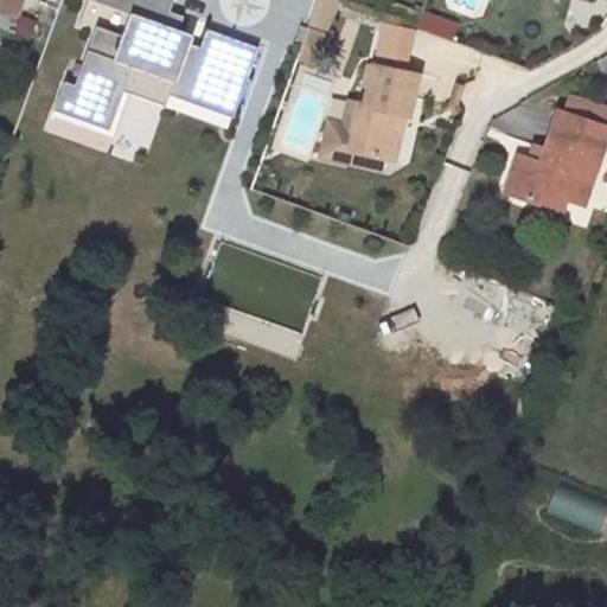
[(0,0),(0,6),(19,14),(24,0),(0,0)]
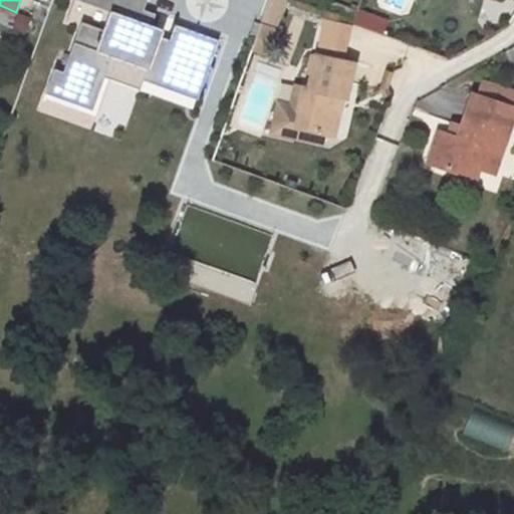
[(52,66),(36,112),(121,143),(139,91),(194,110),(219,38),(173,22),(174,20),(146,11),(149,0),(82,0),(110,10),(104,28),(81,20),(63,70),(52,66)]
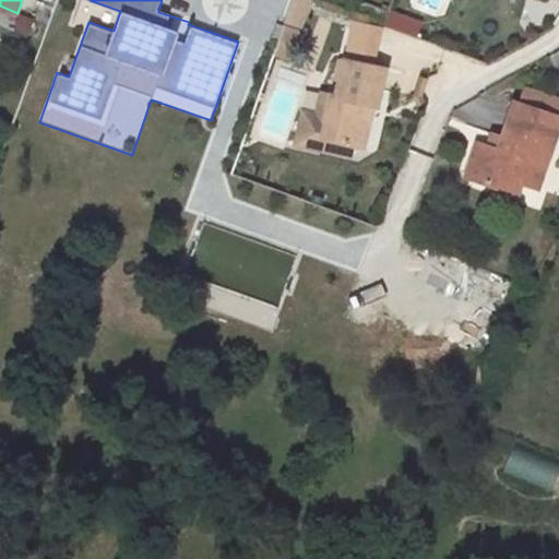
[(310,14),(316,0),(313,0),(296,0),(287,28),(298,33),(305,13),(310,14)]
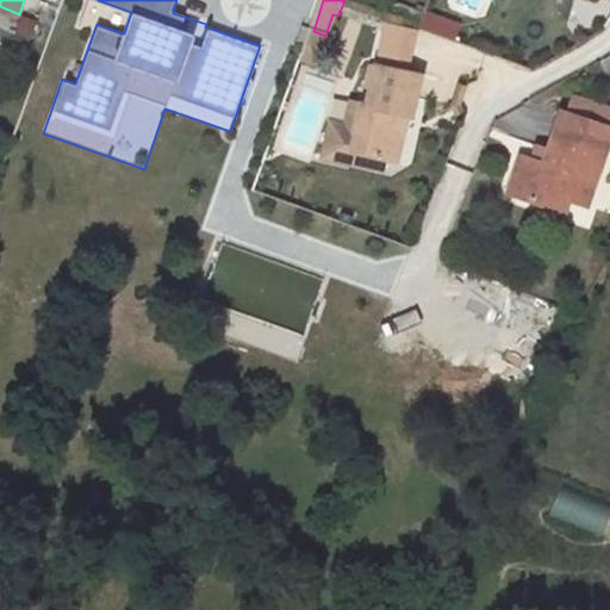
[(421,13),(416,26),(425,30),(430,16),(421,13)]
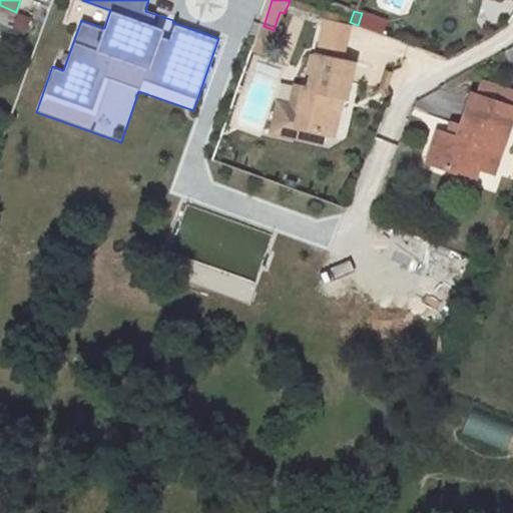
[(362,13),(358,25),(381,32),(385,21),(362,13)]
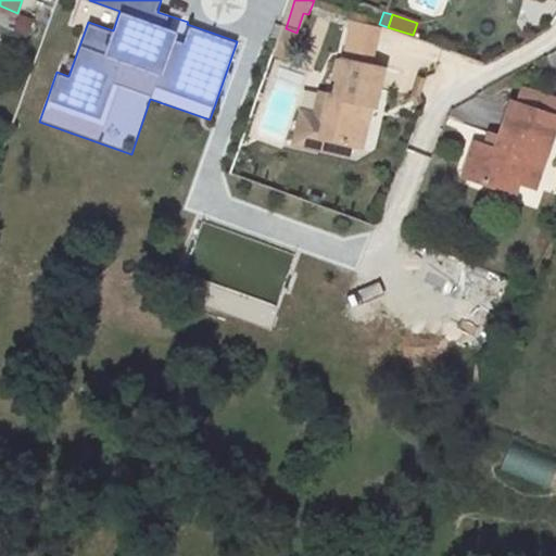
[(321,91),(317,115),(329,117),(326,137),(365,146),(369,117),(363,117),(366,100),(373,102),(376,102),(383,65),(342,57),(336,93),(321,91)]
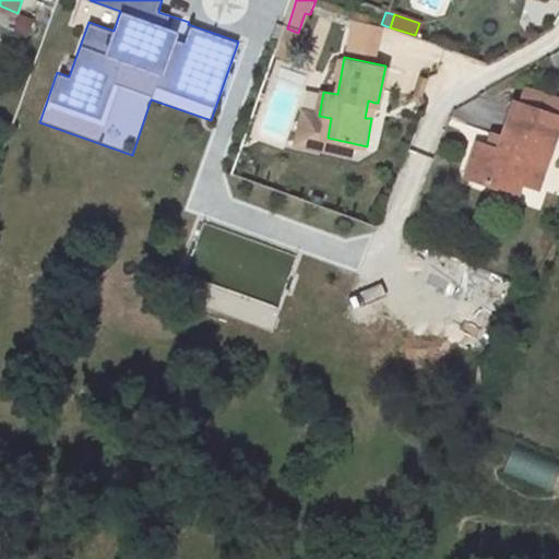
[(558,93),(530,84),(524,99),(558,108),(558,93)]
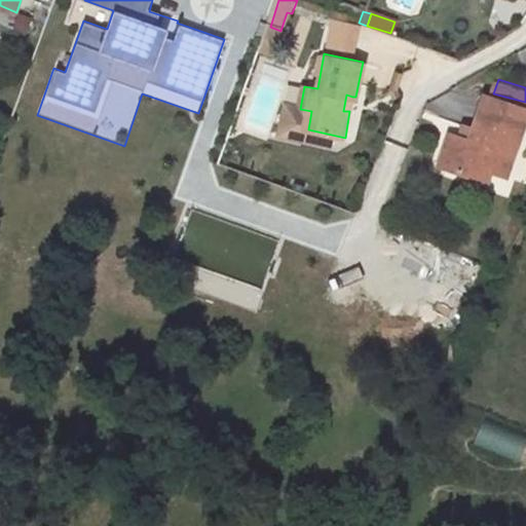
[(525,102),(493,94),(489,91),(478,125),(475,137),(464,135),(454,130),(444,162),(473,172),(476,160),(495,165),(512,172),(525,125),(525,102)]
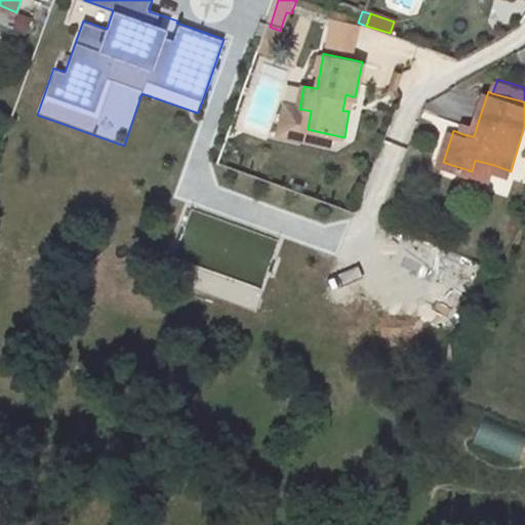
[(349,111),(352,96),(346,94),(342,111),(349,111)]
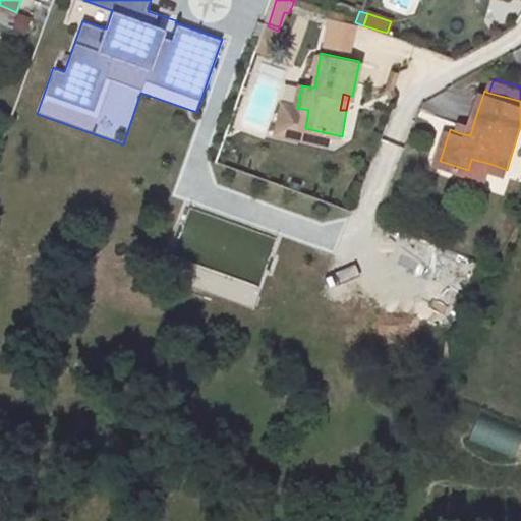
[(293,126),(305,128),(308,110),(297,108),(293,126)]
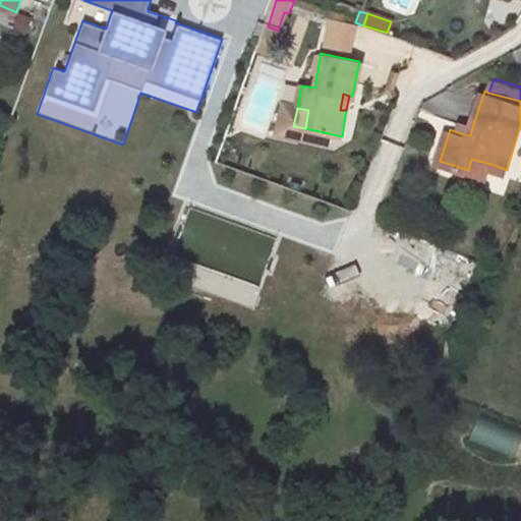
[(463,120),(460,133),(470,135),(473,124),(463,120)]
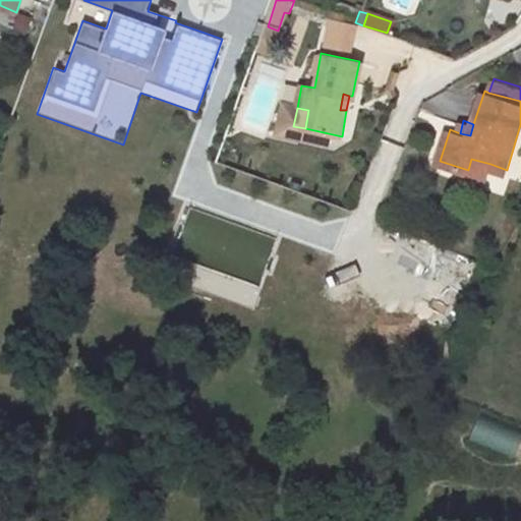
[(487,176),(490,164),(471,159),(468,170),(487,176)]
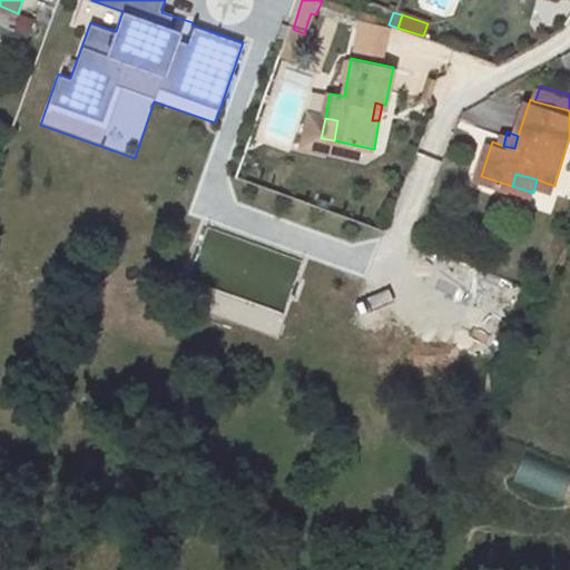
[(569,472),(523,453),(511,482),(560,502),(569,478),(569,472)]
